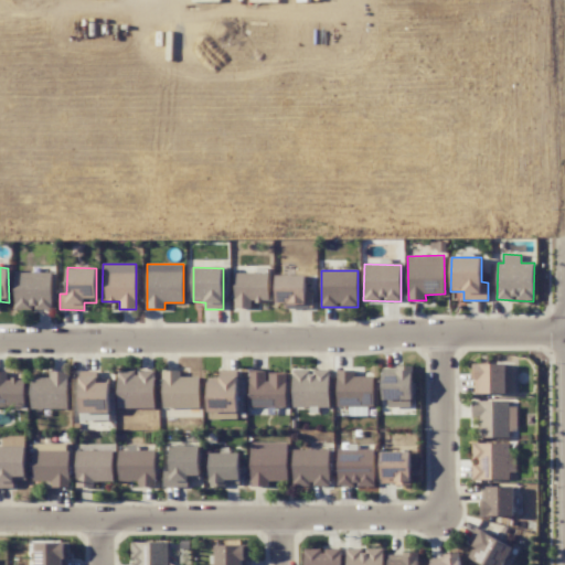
[(52,273),(14,272),(13,309),(51,310),(52,273)]
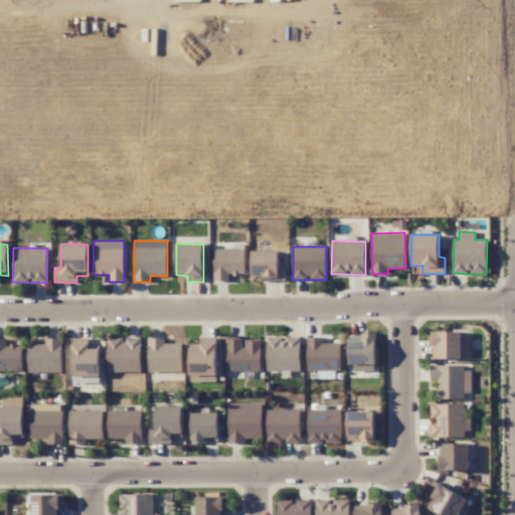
[(244,275),(245,249),(214,248),(212,281),(233,282),(233,275),(244,275)]
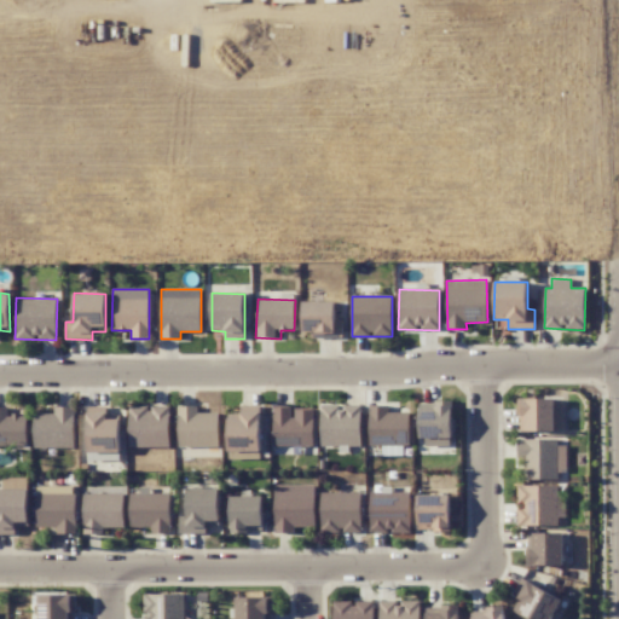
[(342,337),(342,319),(335,319),(335,301),(302,301),(302,331),(311,331),(311,339),(342,337)]
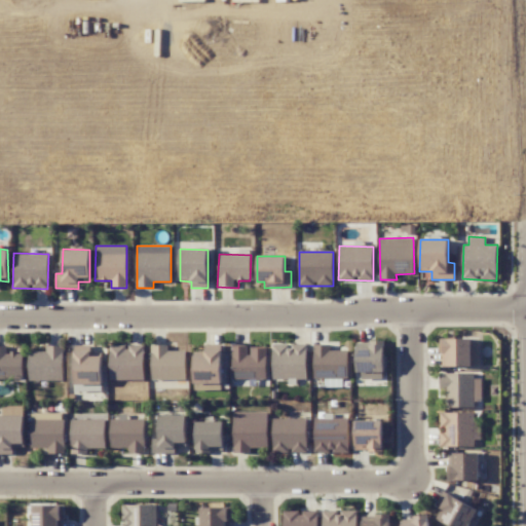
[(480,338),(440,339),(440,367),(480,366),(480,338)]
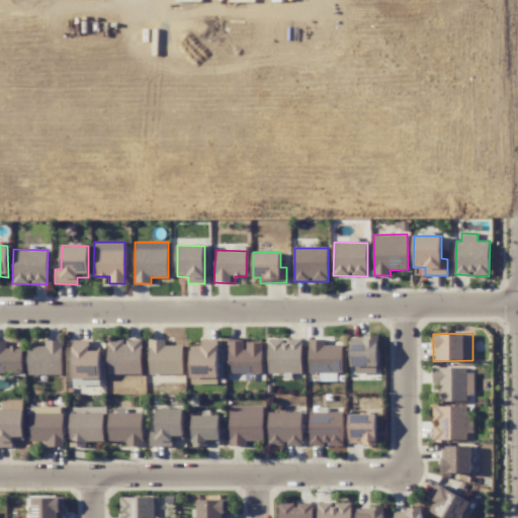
[(378,373),(378,337),(352,336),(352,373),(378,373)]
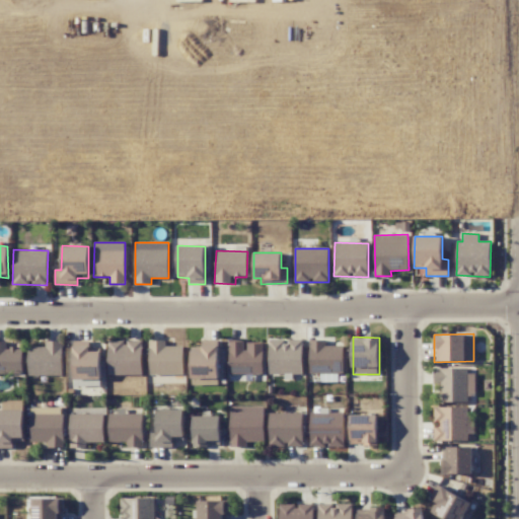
[(269,373),(302,374),(303,340),(270,340),(269,373)]
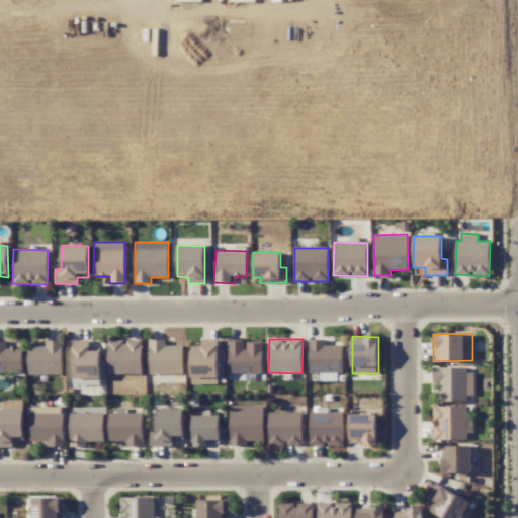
[(310,339),(309,371),(341,372),(342,344),(325,344),(325,339),(310,339)]
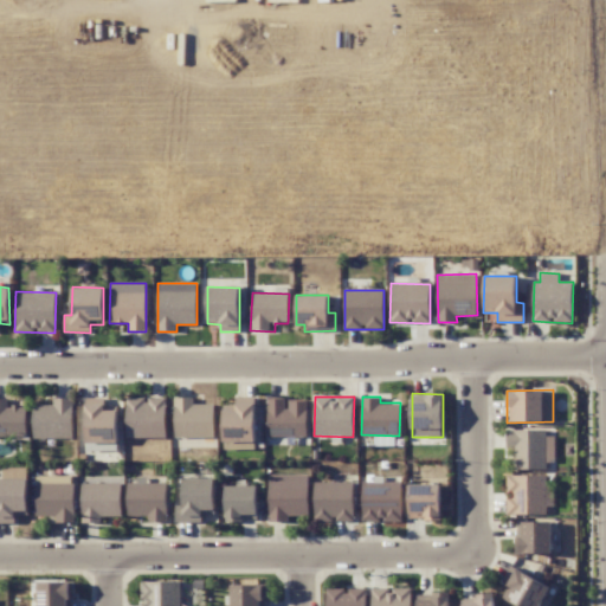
[(0,434),(26,434),(26,406),(7,406),(7,399),(0,398),(0,434)]
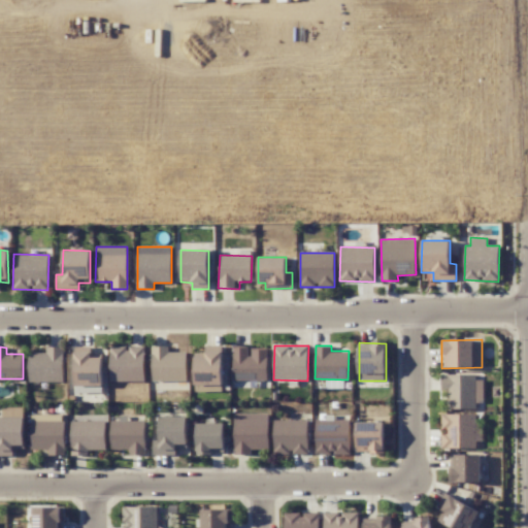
[(46,353),(29,353),(28,382),(63,383),(64,348),(46,347),(46,353)]
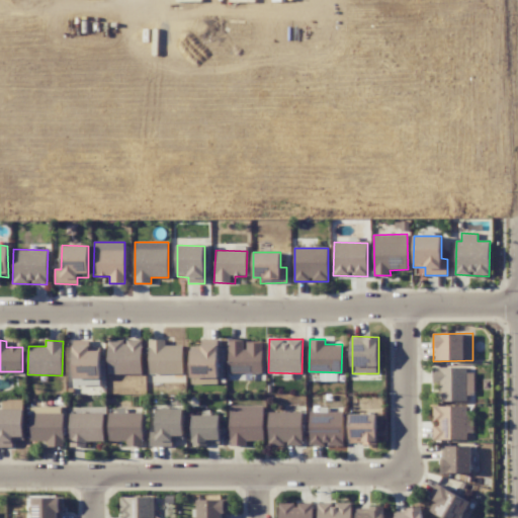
[(108,340),(107,373),(142,374),(142,340),(108,340)]
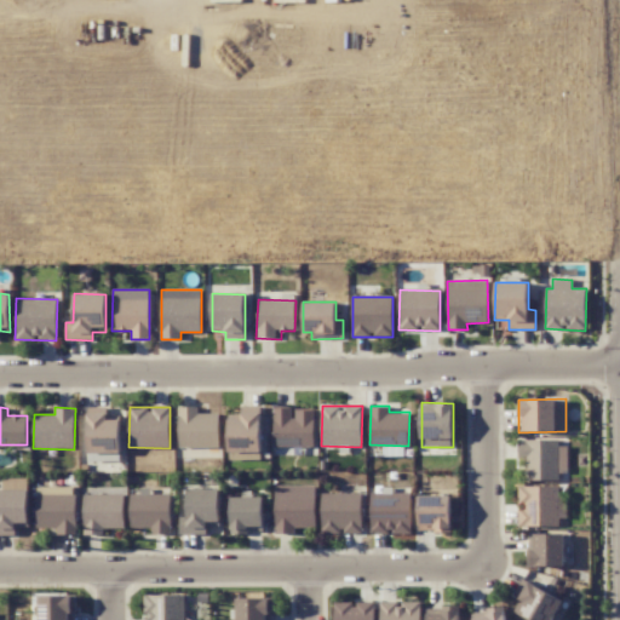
[(199,414),(199,407),(178,407),(179,448),(220,447),(219,413),(199,414)]
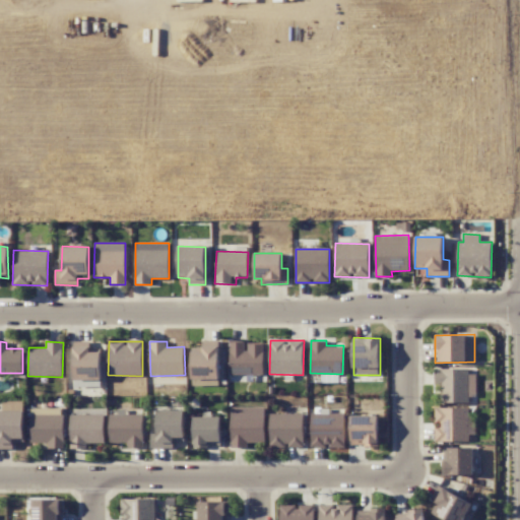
[(263,344),(246,344),(246,342),(229,342),(230,376),(263,375),(263,344)]
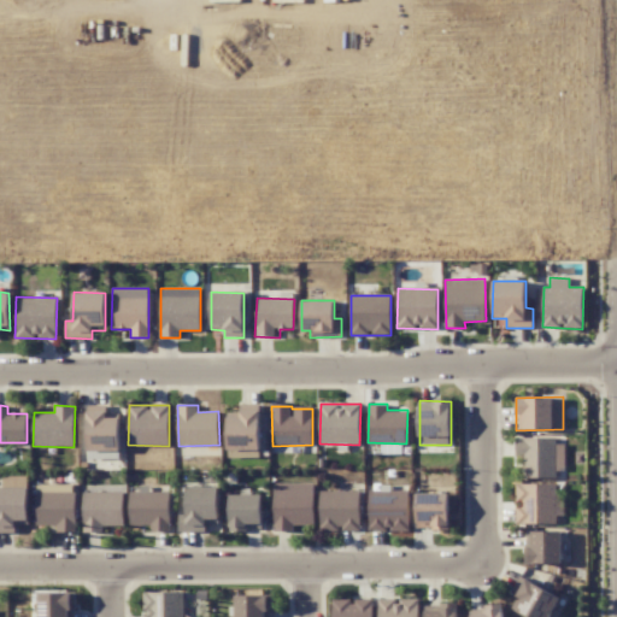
[(87,451),(119,451),(119,418),(107,418),(107,411),(88,411),(87,451)]
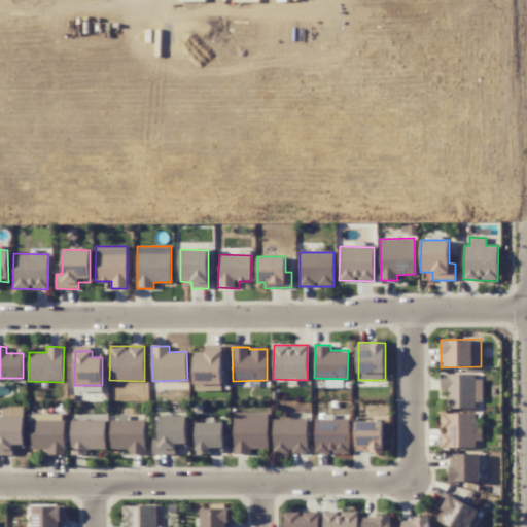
[(194,384),(221,384),(222,351),(194,351),(194,384)]
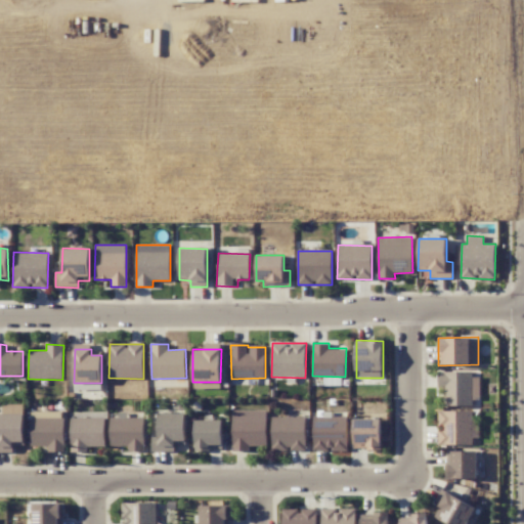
[(444,405),(480,404),(479,378),(472,379),(472,372),(437,373),(438,388),(443,388),(444,405)]
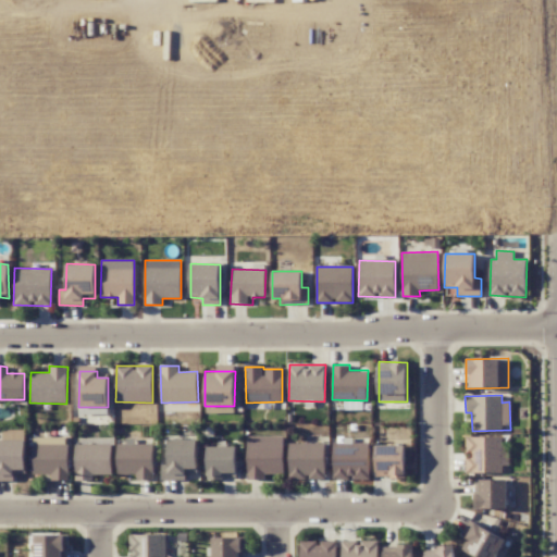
[(282,436),(246,437),(247,480),(265,479),(265,474),(283,473),(282,436)]
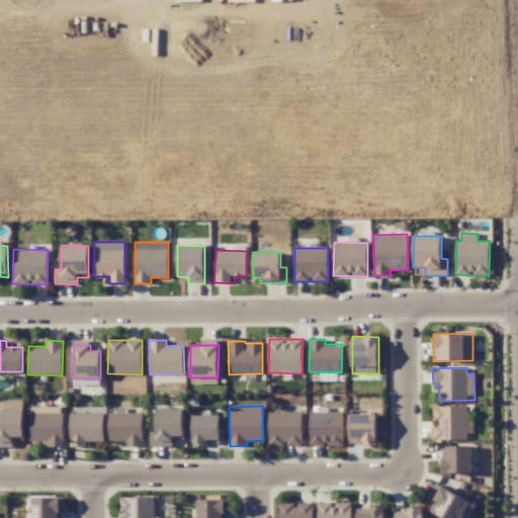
[(466,406),(432,407),(433,440),(466,439),(466,406)]
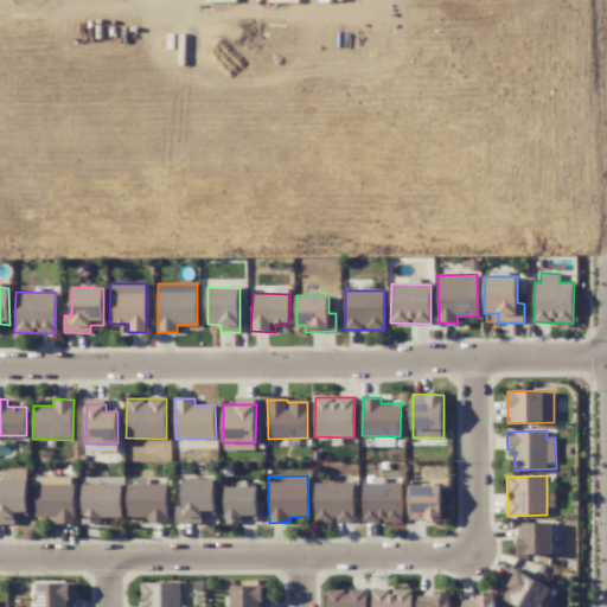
[(74,477),(36,477),(36,517),(55,517),(55,523),(74,524),(74,477)]
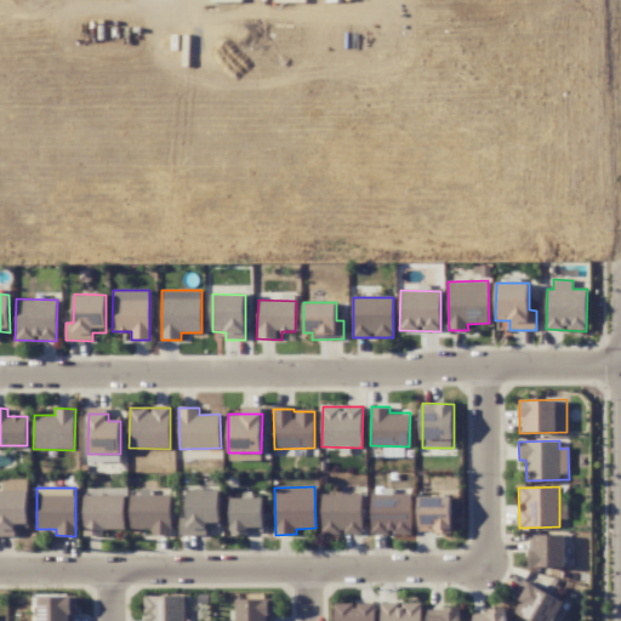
[(220,489),(187,490),(187,517),(180,517),(180,536),(206,535),(206,528),(220,528),(220,489)]
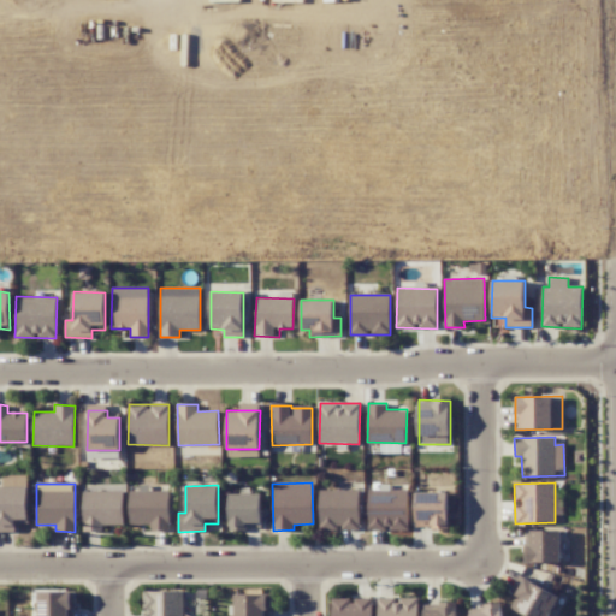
[(409,485),(368,485),(367,531),(388,531),(388,529),(408,531),(409,485)]
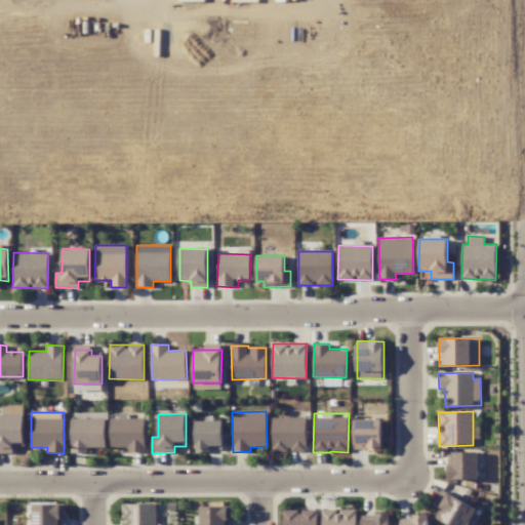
[(24,414),(0,414),(0,453),(12,453),(12,447),(24,446),(24,414)]
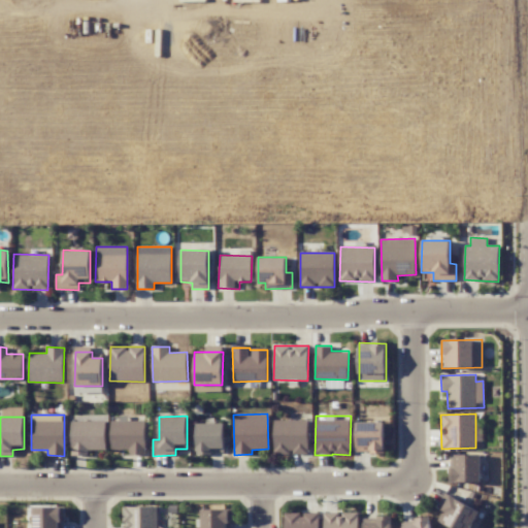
[(144,419),(120,420),(120,422),(110,422),(110,450),(127,450),(127,456),(144,455),(144,419)]
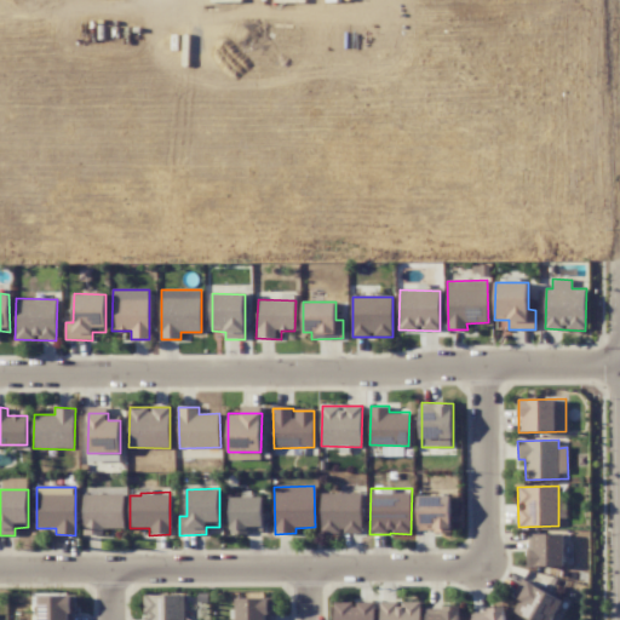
[(361,534),(361,494),(321,493),(321,533),(361,534)]
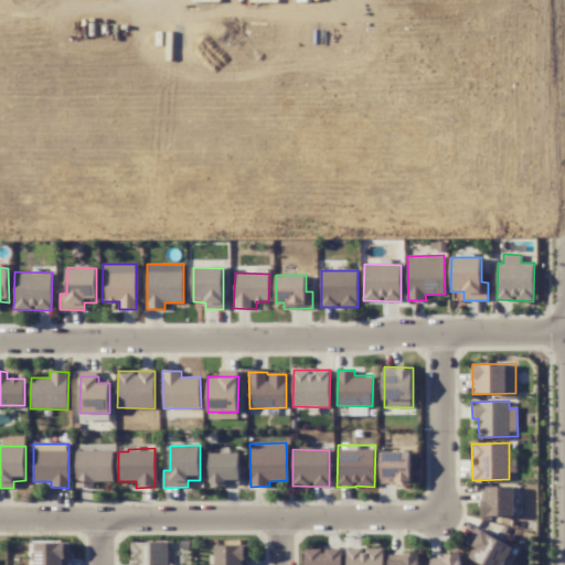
[(113,481),(113,450),(75,450),(76,488),(94,488),(94,481),(113,481)]
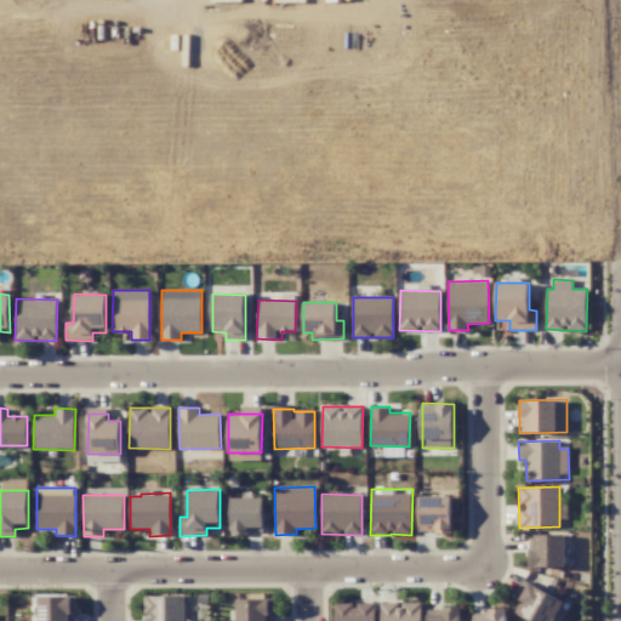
[(451,496),(420,496),(419,533),(450,533),(451,496)]
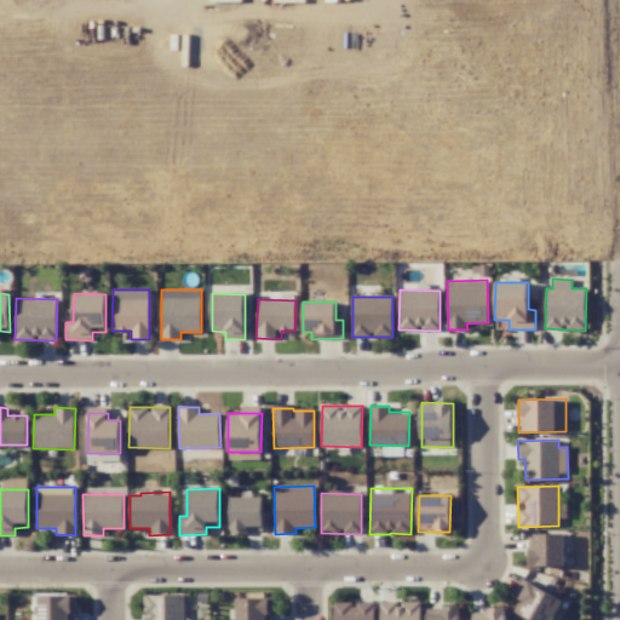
[(262,497),(229,498),(230,533),(263,532),(262,497)]
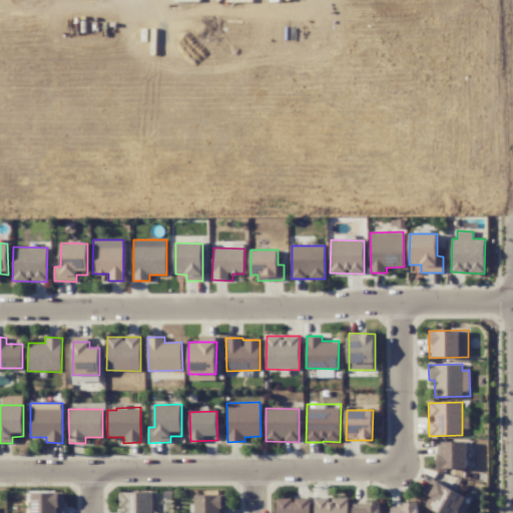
[(466,469),(467,442),(437,441),(436,468),(466,469)]
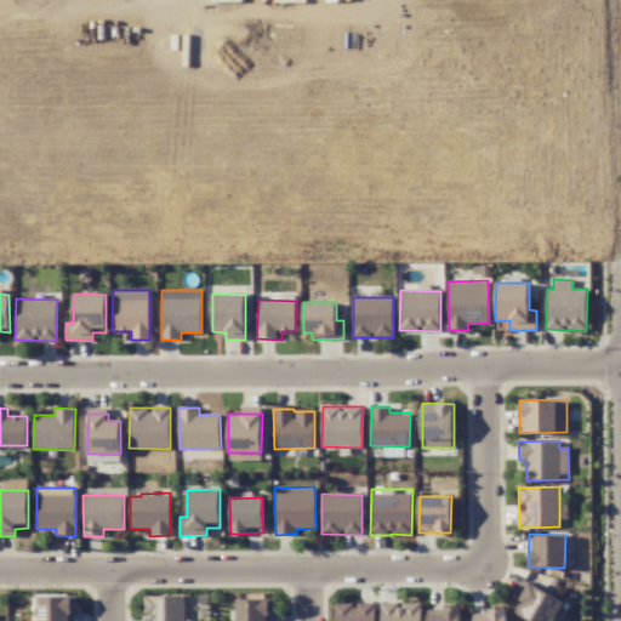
[(520,600),(514,614),(530,620),(552,620),(563,599),(522,581),(513,598),(520,600)]
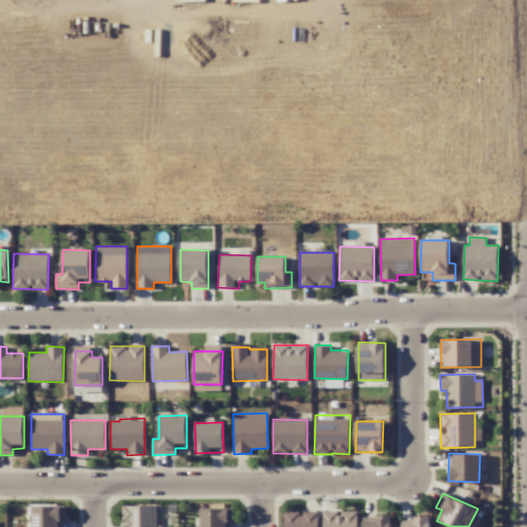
[(63,526),(63,505),(32,506),(32,526),(63,526)]
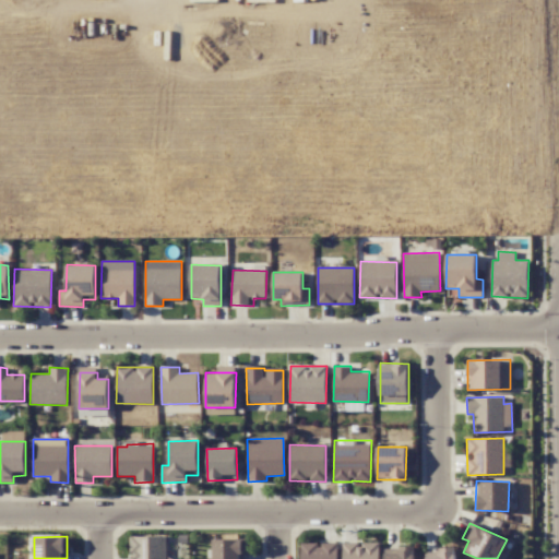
[(166,558),(167,537),(130,536),(129,554),(130,554),(130,558),(166,558)]
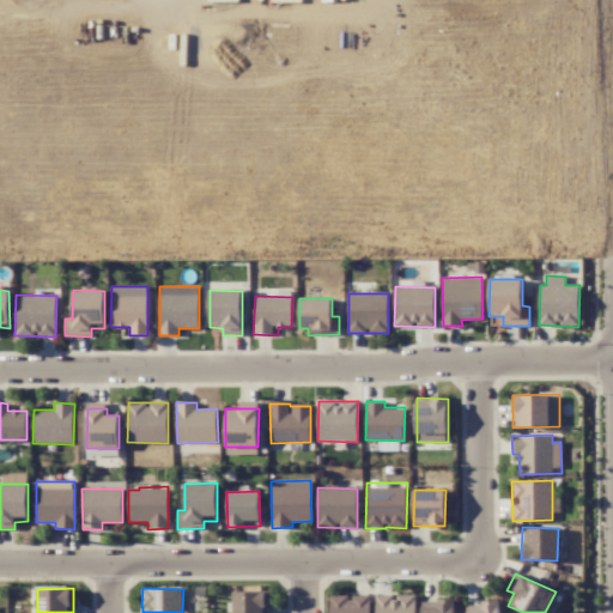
[(268,612),(269,592),(234,592),(234,612),(268,612)]
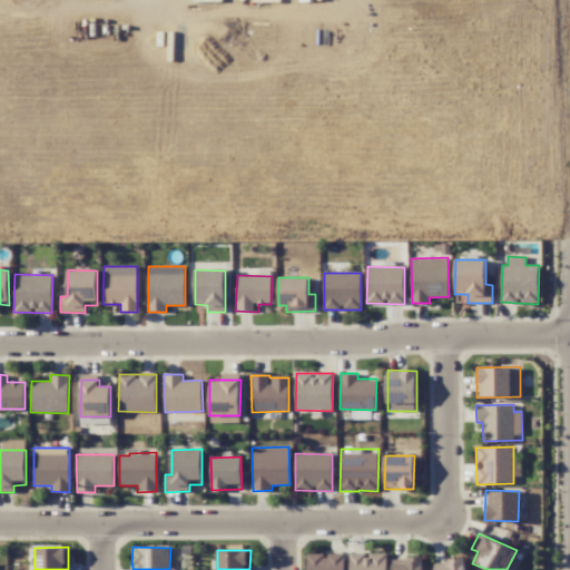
[(386,569),(386,552),(349,553),(349,569),(386,569)]
